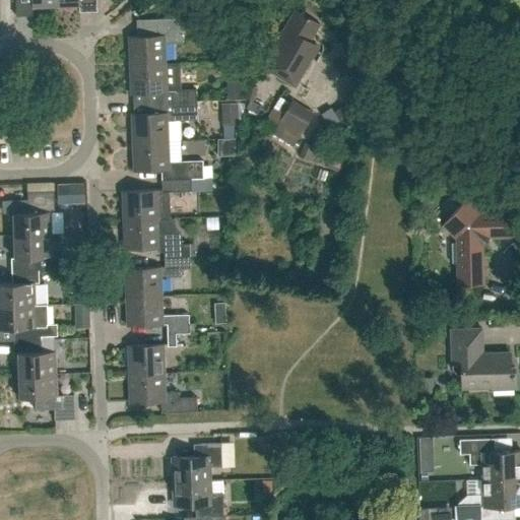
[(296,86),(311,61),(308,59),(316,45),(310,42),(320,24),(296,10),(263,66),(296,86)]
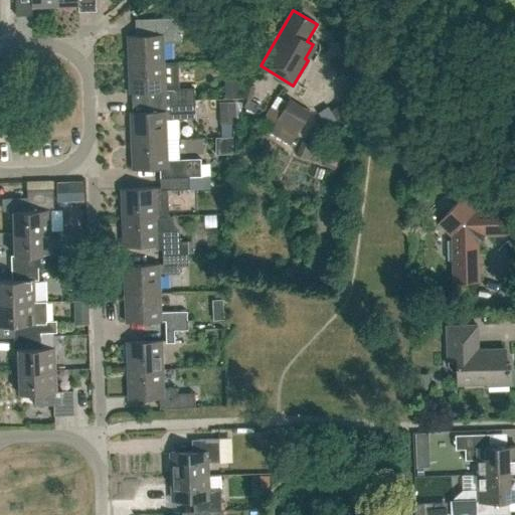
[(164,63),(163,43),(179,42),(181,41),(182,39),(182,36),(180,34),(178,33),(174,34),(173,18),(148,19),(149,35),(128,35),(129,64),(164,63)]
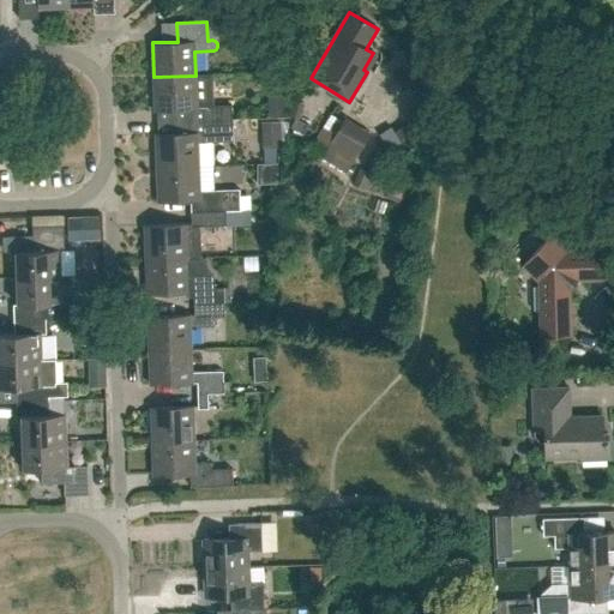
[(197,98),(196,76),(154,77),(155,110),(202,109),(202,120),(233,119),(232,104),(212,106),(211,98),(197,98)]
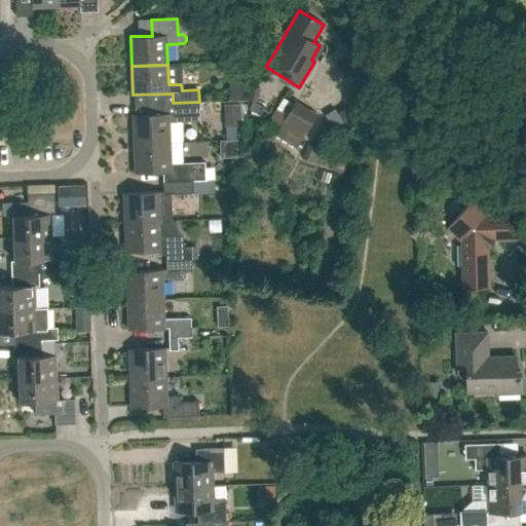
[(273,122),(280,126),(276,134),(298,146),(318,113),(296,100),(290,110),(282,106),(277,112),(279,112),(273,122)]
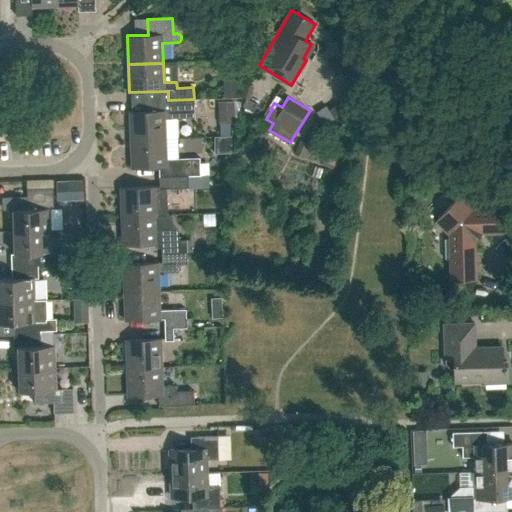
[(166,139),(165,119),(194,118),(194,99),(168,100),(169,110),(130,111),(131,140),(166,139)]
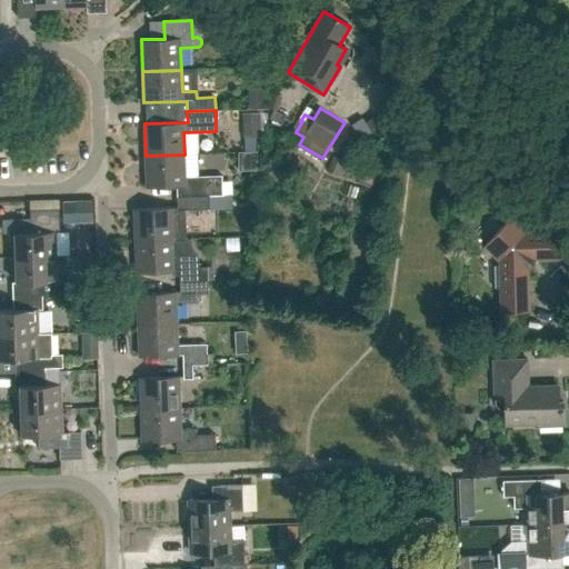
[(186,177),(185,155),(146,156),(146,187),(186,186),(186,177)]
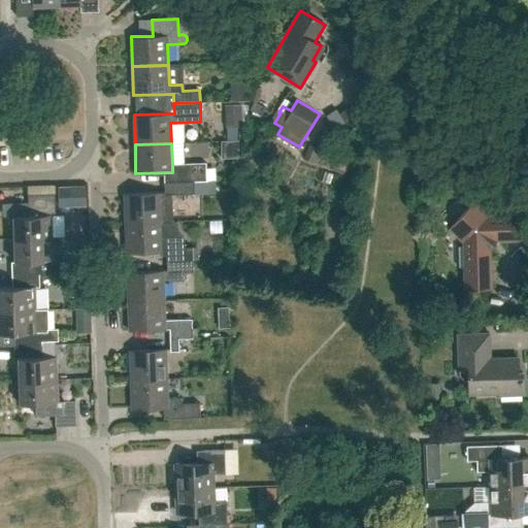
[(194,182),(206,180),(206,163),(175,164),(176,183),(194,182)]
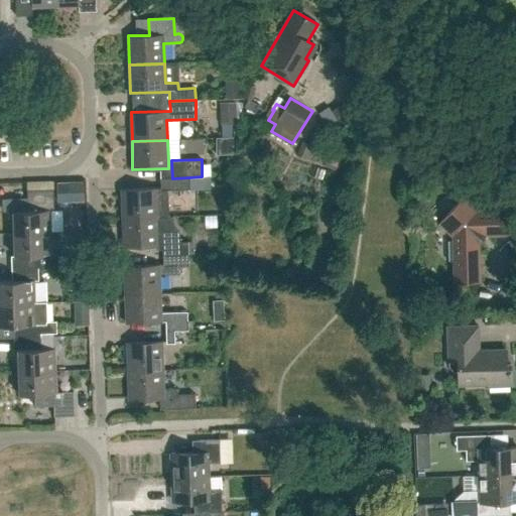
[(121,189),(122,218),(168,217),(168,190),(190,189),(189,177),(172,178),(160,178),(160,187),(121,189)]
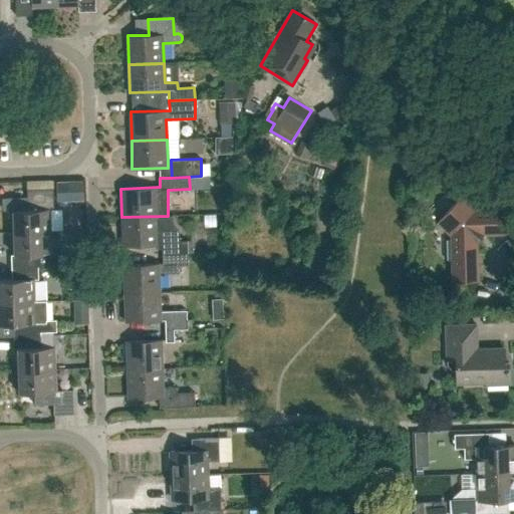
[(28,210),(13,210),(14,233),(50,231),(49,210),(54,210),(53,188),(28,189),(28,198),(27,198),(28,210)]
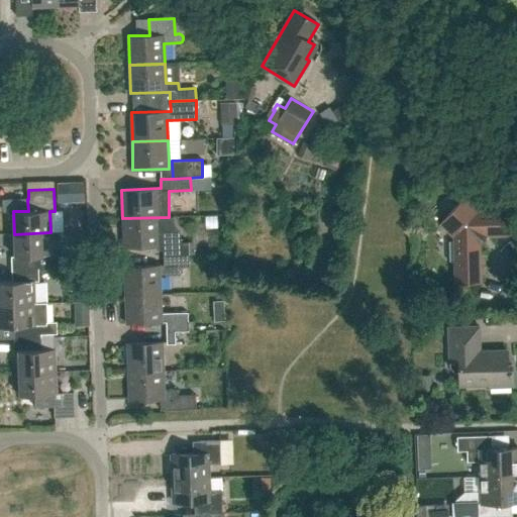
[(439,223),(453,236),(455,283),(481,282),(480,242),(487,235),(511,234),(511,209),(479,210),(464,197),(439,223)]
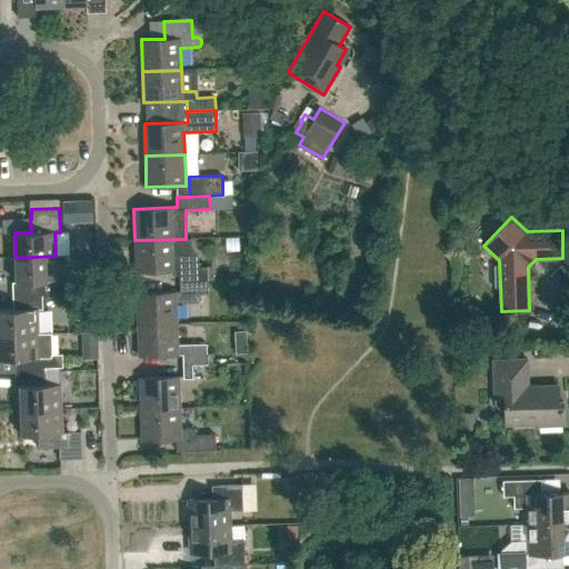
[(186,239),(135,240),(136,271),(180,270),(180,281),(208,280),(207,267),(197,267),(197,253),(193,252),(190,252),(189,240),(191,240),(191,238),(186,239)]
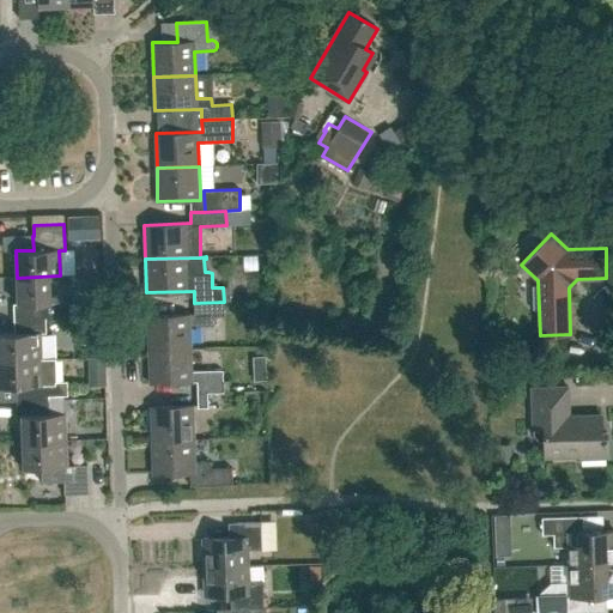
[(18,304),(13,304),(13,319),(46,317),(68,316),(68,302),(61,302),(60,275),(17,278),(18,304)]
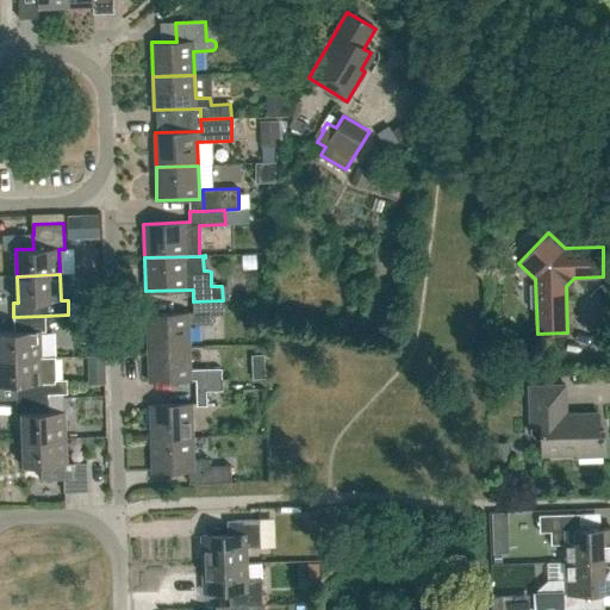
[(147,315),(148,348),(190,347),(190,324),(212,323),(212,315),(224,315),(223,300),(193,302),(193,312),(147,315)]
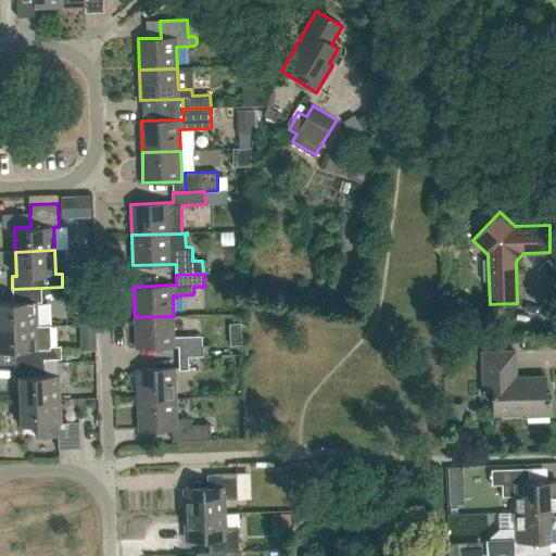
[(13,302),(0,302),(0,326),(38,326),(37,302),(42,302),(41,288),(12,289),(13,302)]
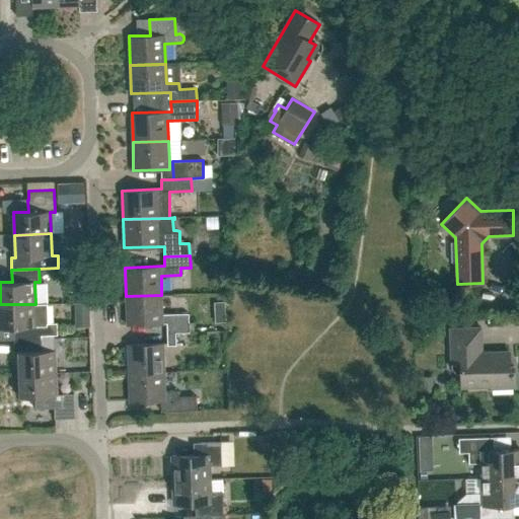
[(126,296),(127,324),(166,323),(167,334),(176,332),(190,332),(189,314),(162,314),(161,295),(126,296)]
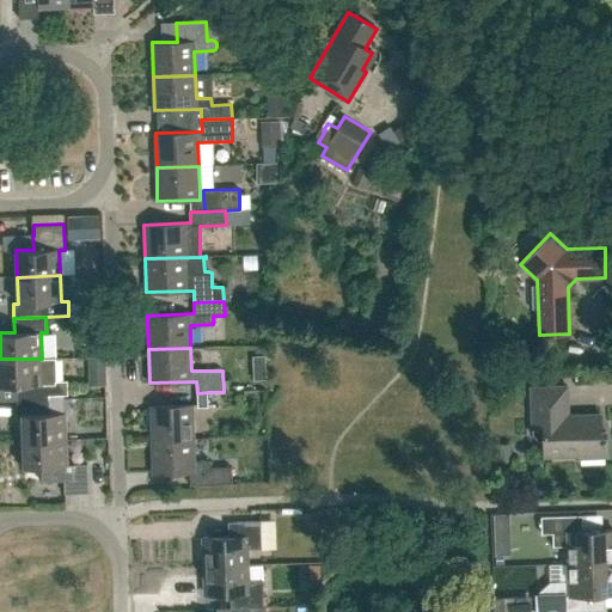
[(0,386),(16,386),(17,401),(49,399),(67,398),(67,383),(55,384),(54,357),(42,359),(0,359),(0,386)]
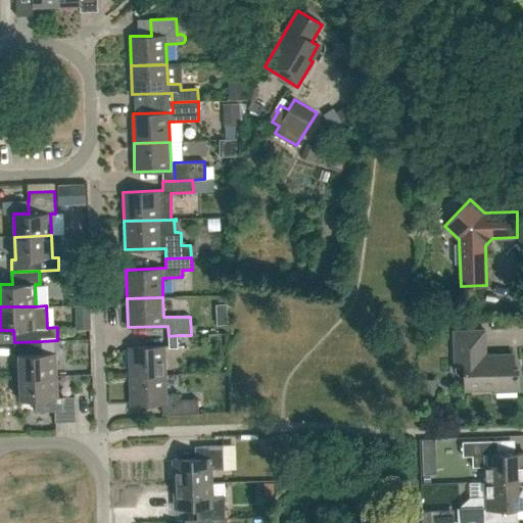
[(484,330),(454,331),(455,371),(460,376),(465,376),(465,390),(495,389),(495,391),(518,390),(517,369),(513,369),(513,353),(485,354),(484,330)]
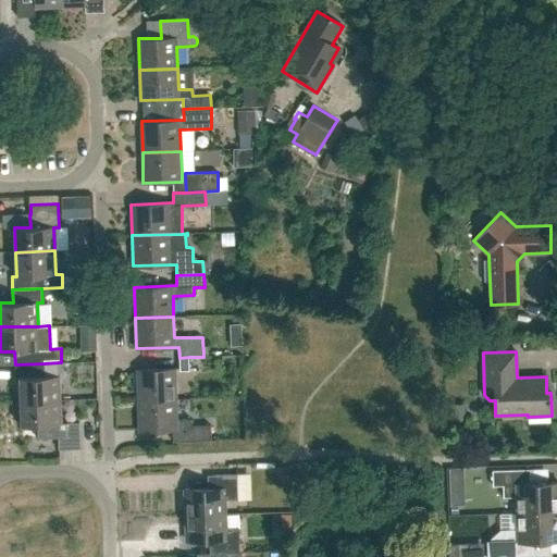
[(189,371),(189,357),(180,358),(180,371),(189,371)]
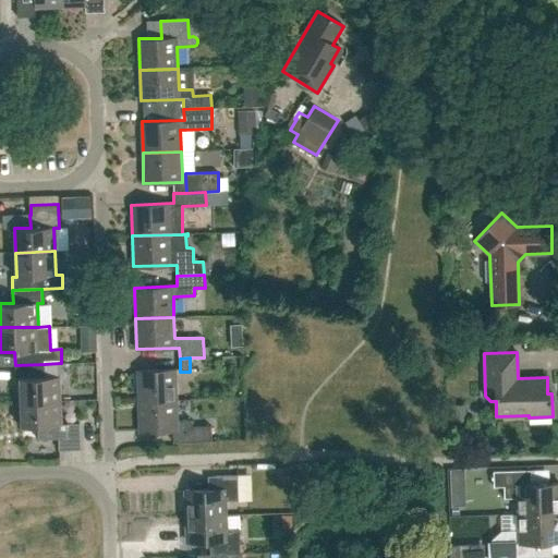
[(15,378),(20,378),(21,402),(60,401),(59,376),(45,377),(45,364),(15,365),(15,378)]
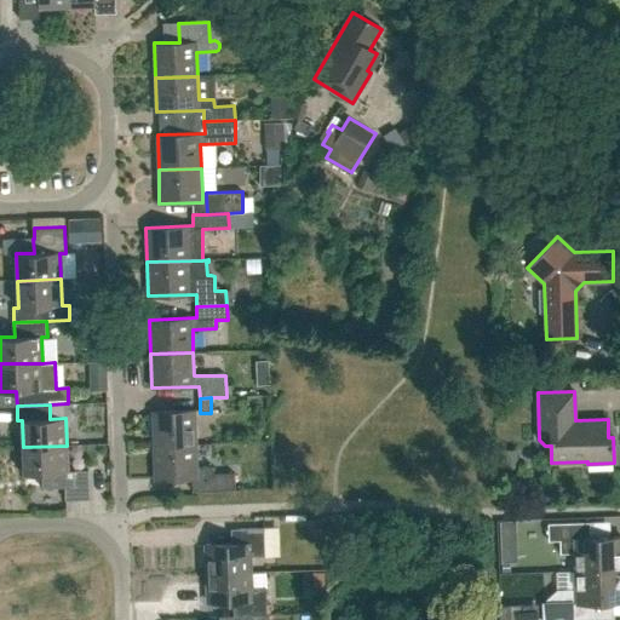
[(196,445),(195,411),(151,412),(153,446),(196,445)]
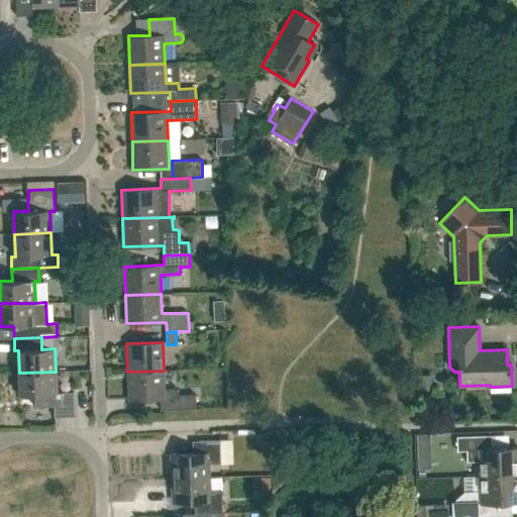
[(164,390),(164,371),(127,372),(128,400),(160,399),(161,410),(196,409),(195,394),(178,395),(177,389),(164,390)]
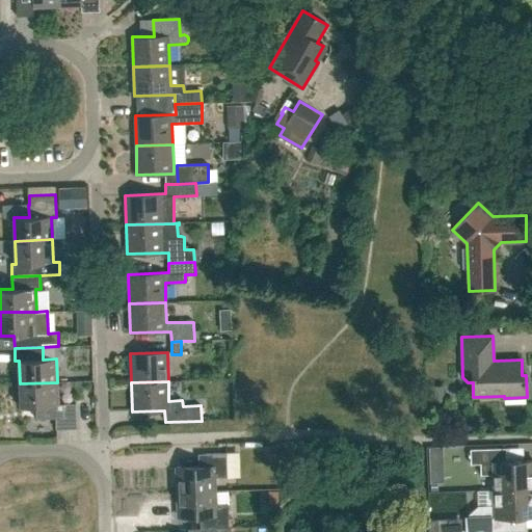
[(76,404),(58,404),(57,382),(20,383),(21,406),(35,406),(35,419),(55,418),(56,429),(77,429),(76,404)]
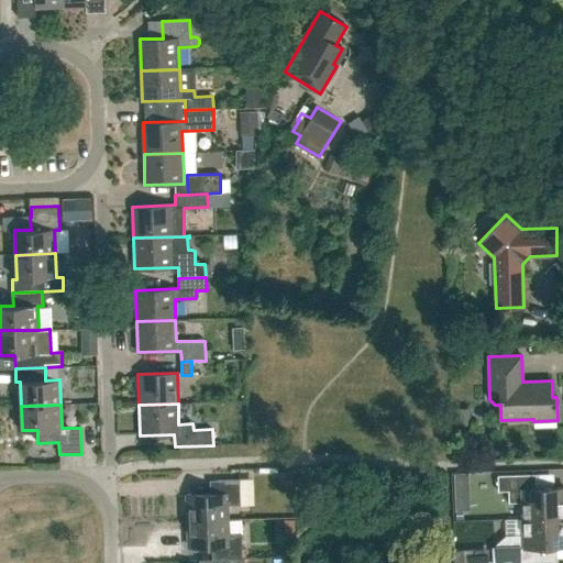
[(534,474),(508,475),(498,475),(498,492),(508,490),(508,503),(523,501),(523,518),(562,516),(562,487),(534,488),(534,474)]
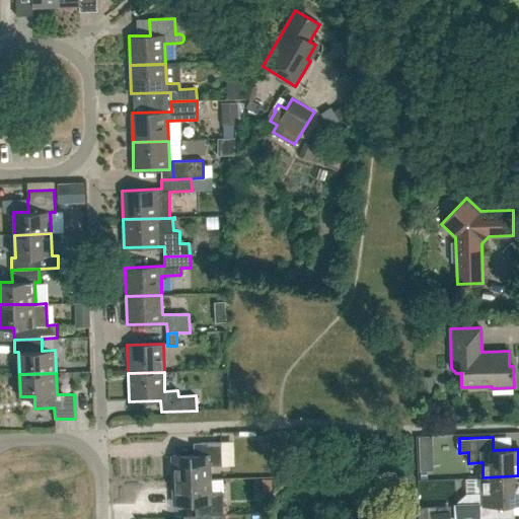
[(202,455),(172,456),(172,480),(210,478),(209,465),(222,465),(221,441),(201,442),(202,455)]
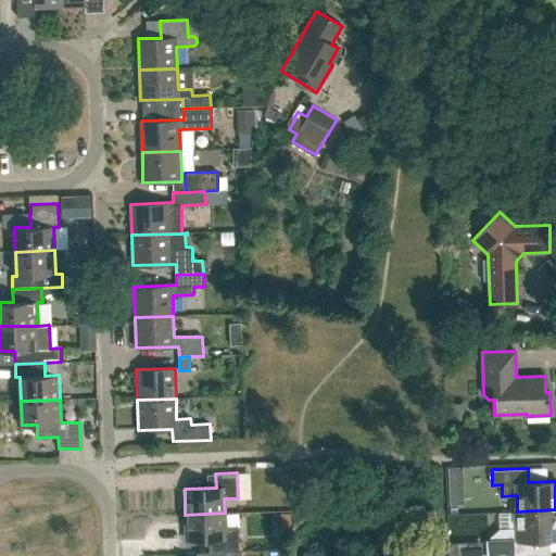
[(504,555),(530,555),(530,541),(555,539),(555,509),(517,512),(518,528),(503,528),(504,555)]
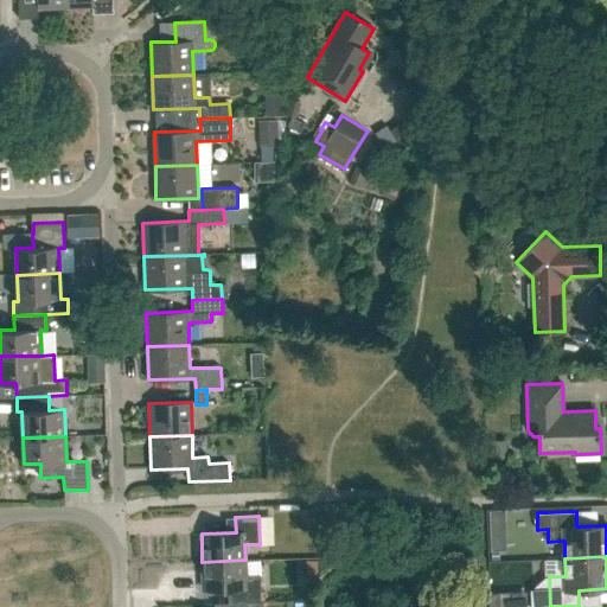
[(202,562),(203,590),(229,589),(229,602),(215,604),(247,602),(261,602),(261,601),(261,575),(246,575),(246,560),(202,562)]
